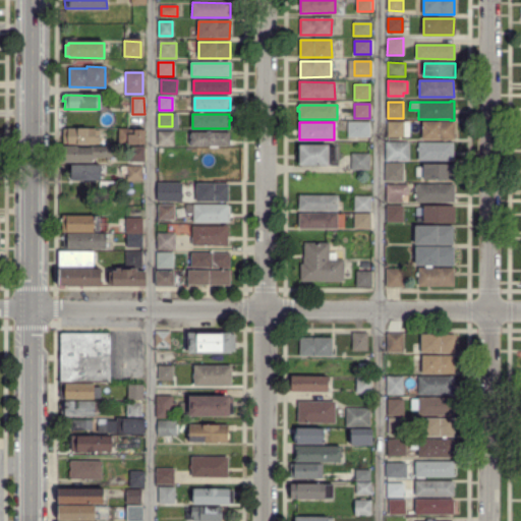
[(409,136),(387,136),(387,122),(409,122),(409,136)]
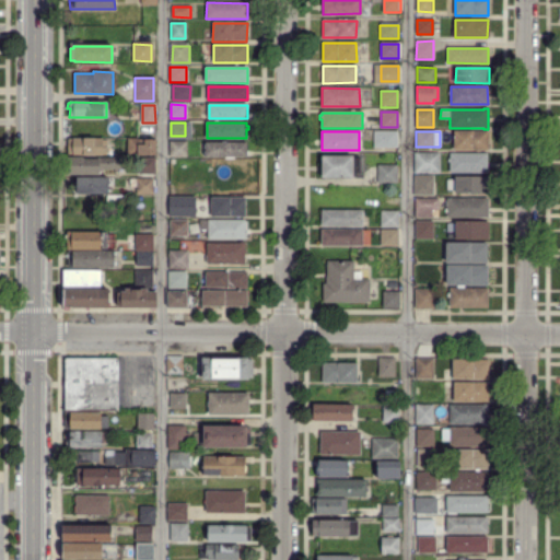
[(487,150),(454,150),(453,131),(487,131),(487,150)]
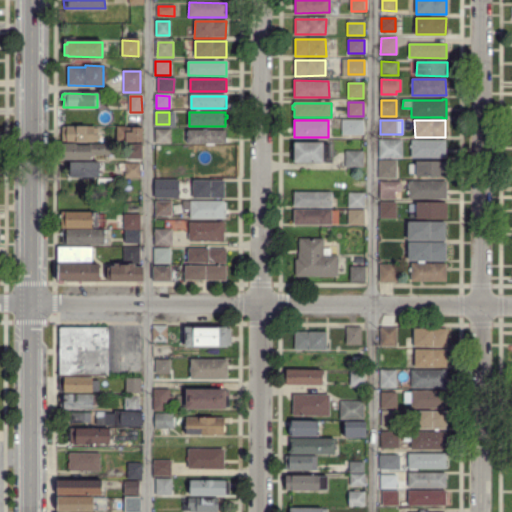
[(342,134),(342,121),(362,121),(362,134),(342,134)]
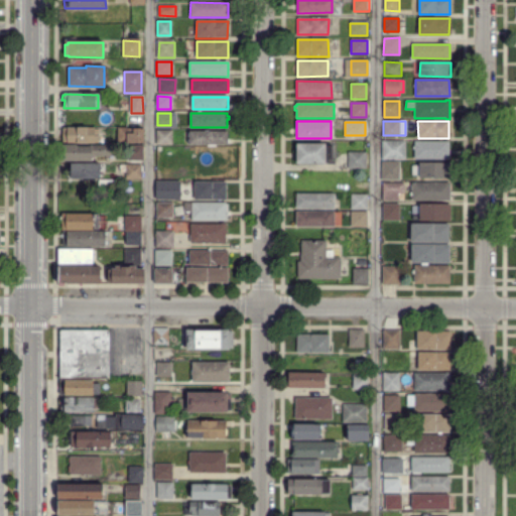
[(98,142),(63,142),(63,128),(94,129),(94,131),(99,131),(99,137),(98,137),(98,142)]
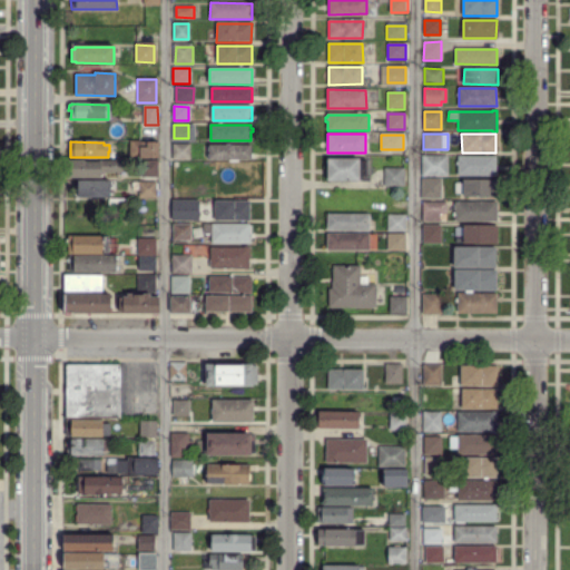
[(158,157),(130,157),(130,141),(158,141),(158,157)]
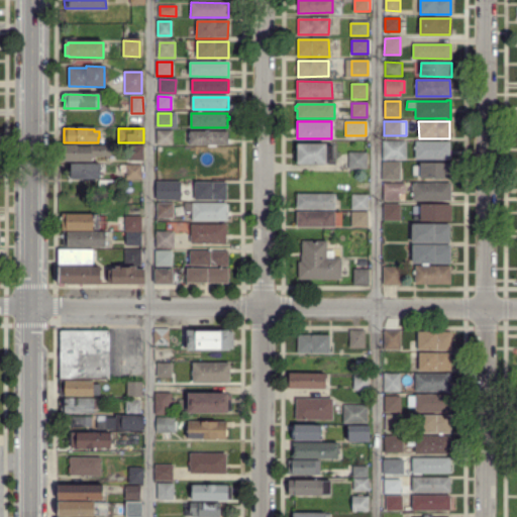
[(158,144),(158,131),(173,131),(173,144),(158,144)]
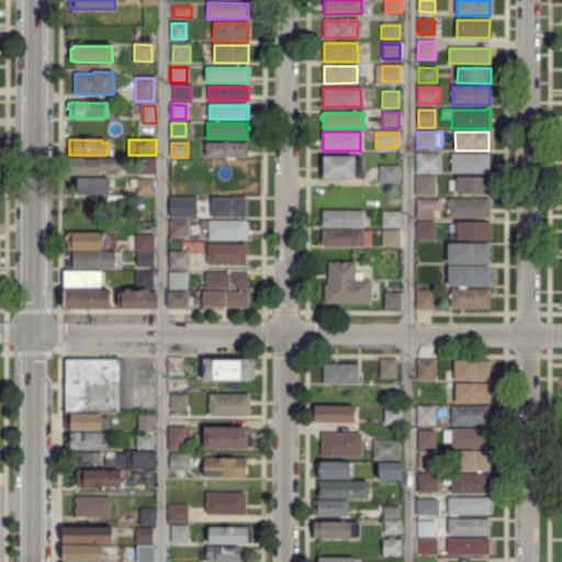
[(250,157),(247,157),(248,156),(205,156),(205,144),(248,144),(248,153),(250,153),(250,157)]
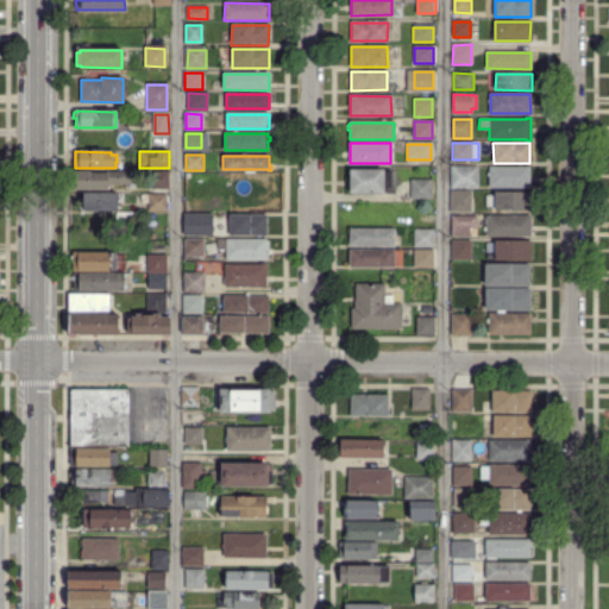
[(490,187),(490,167),(529,168),(529,187),(490,187)]
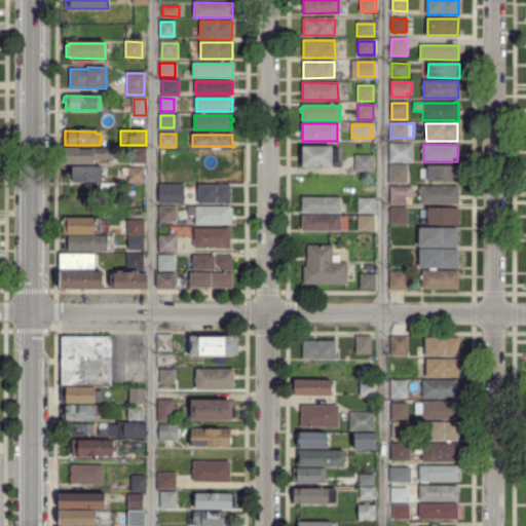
[(411,158),(391,158),(391,146),(411,146),(411,158)]
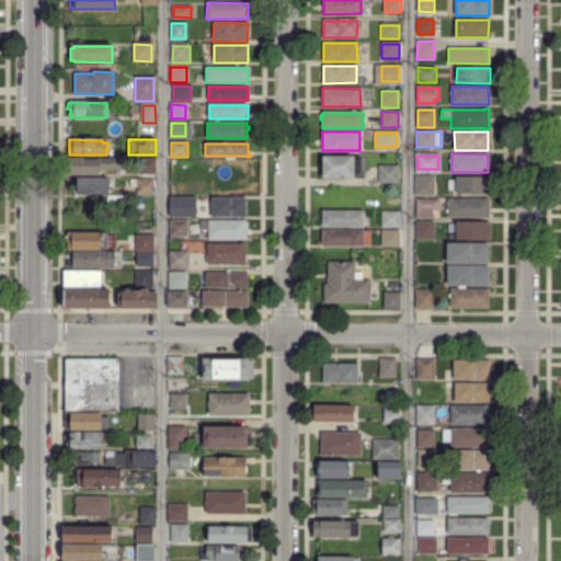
[(361,178),(322,178),(322,157),(352,158),(352,159),(361,159),(361,178)]
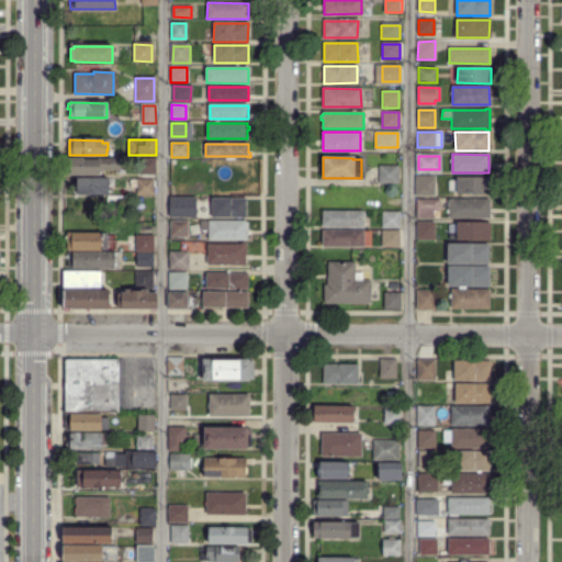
[(64,175),(64,159),(123,159),(123,170),(120,170),(120,173),(114,173),(114,170),(99,170),(99,175),(64,175)]
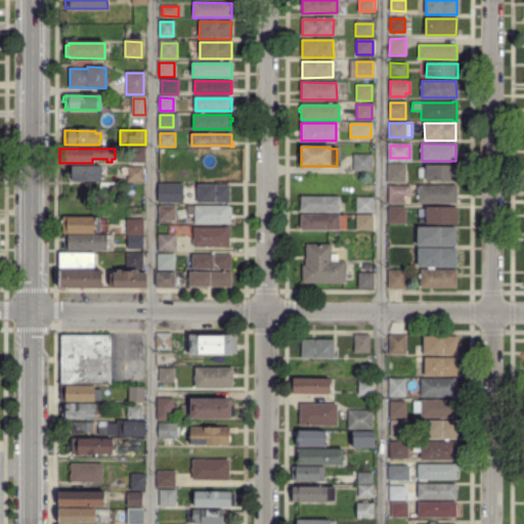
[(144,163),(131,163),(131,148),(145,148),(144,163)]
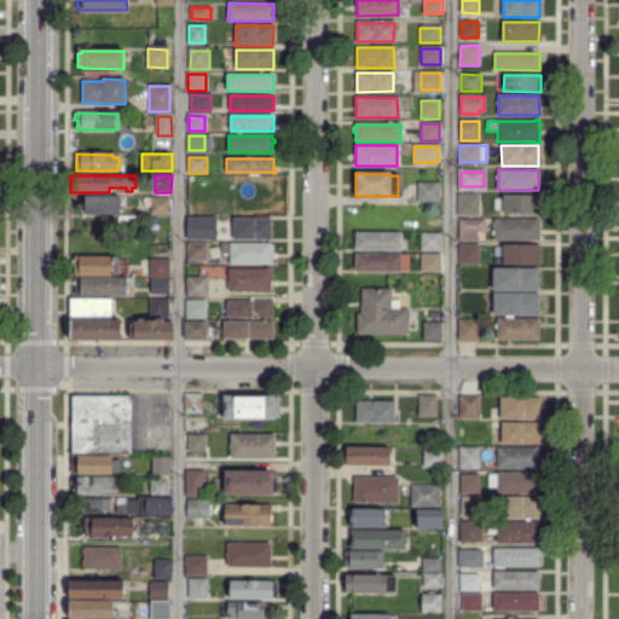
[(418,202),(418,185),(438,184),(438,202),(418,202)]
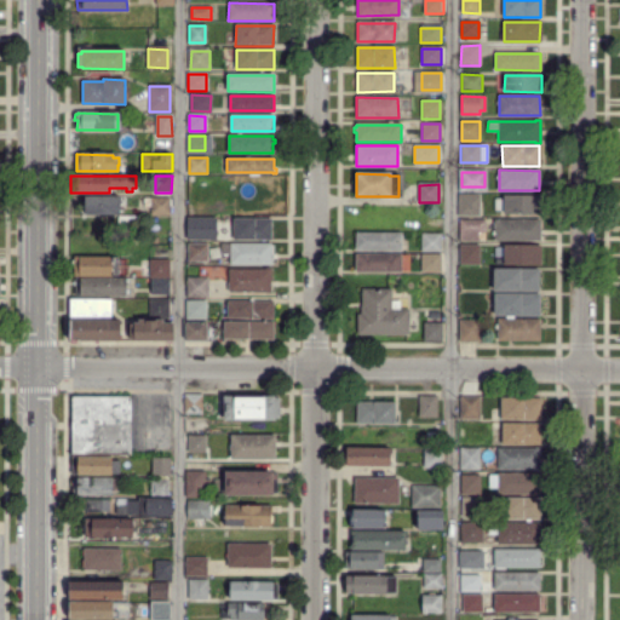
[(459,216),(459,196),(478,196),(478,214),(459,216)]
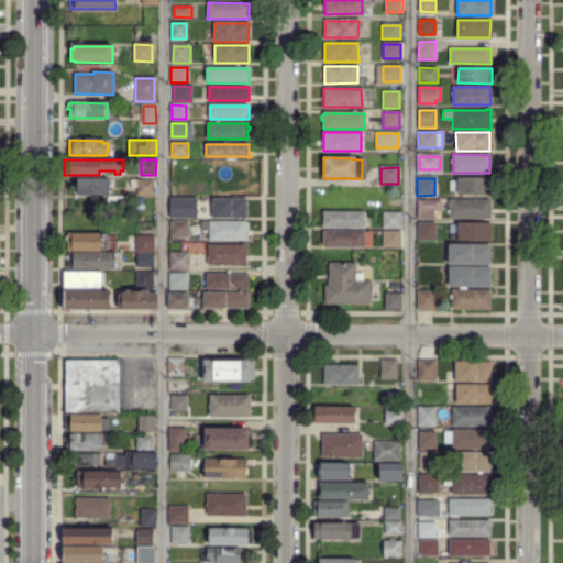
[(477,196),(472,196),(473,192),(450,192),(450,181),(457,181),(457,179),(490,178),(490,192),(477,192),(477,196)]
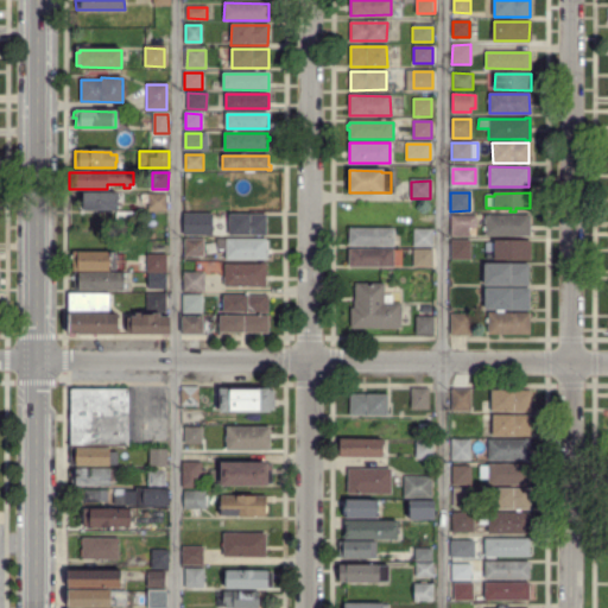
[(83,209),(83,194),(116,194),(116,209),(83,209)]
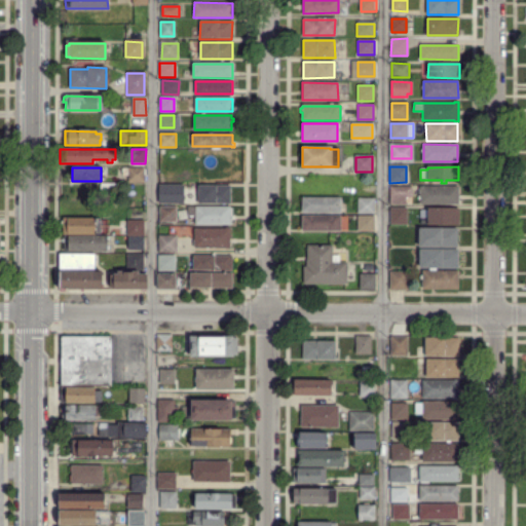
[(144,182),(128,182),(128,170),(144,170),(144,182)]
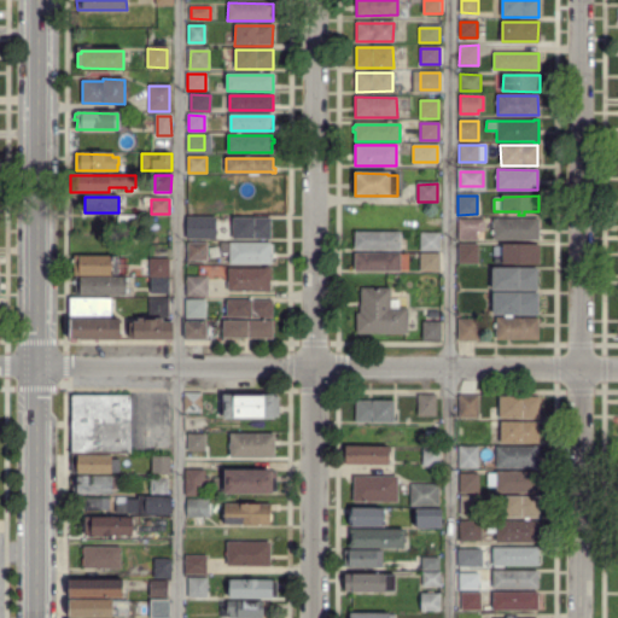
[(216,239),(186,238),(186,217),(216,219),(216,239)]
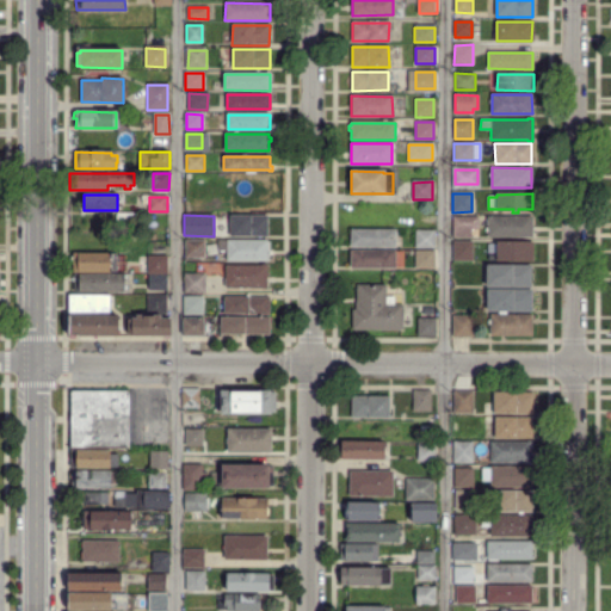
[(232,234),(230,216),(267,216),(267,234),(232,234)]
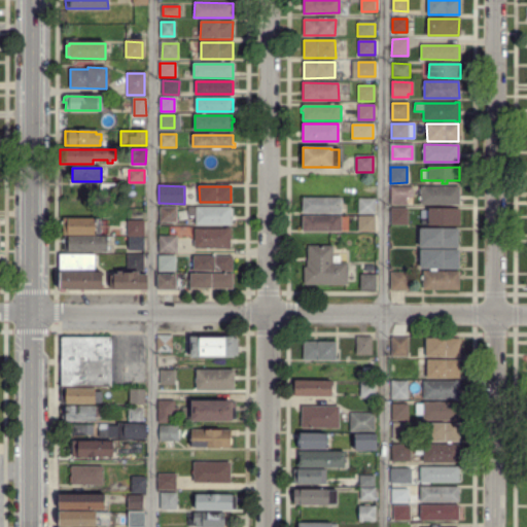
[(458,205),(420,204),(421,201),(419,201),(419,198),(421,198),(421,186),(458,187),(458,205)]
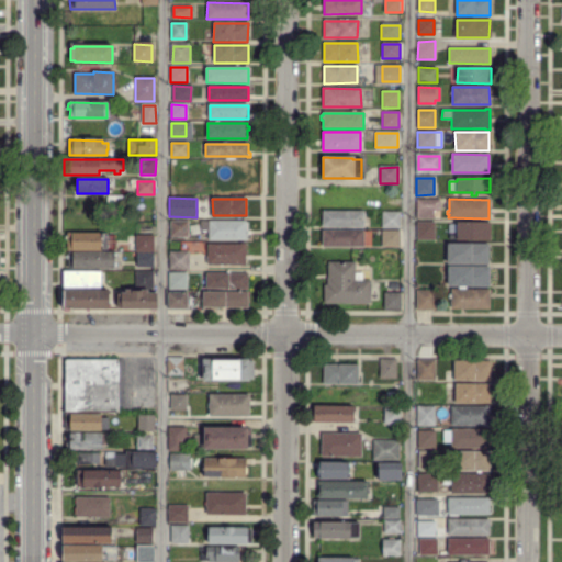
[(434,217),(417,217),(417,201),(440,201),(440,211),(434,210),(434,217)]
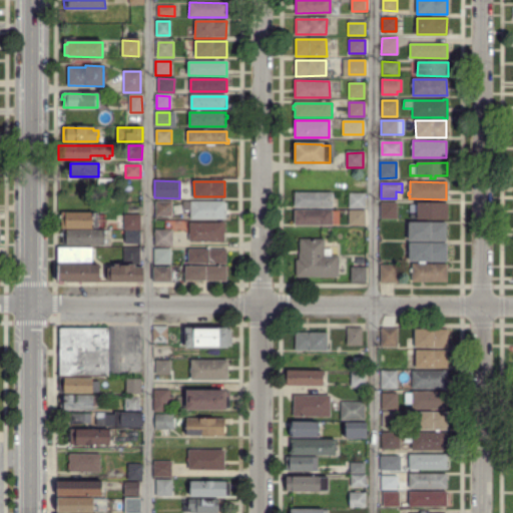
[(295,208),(295,193),(332,193),(332,208),(295,208)]
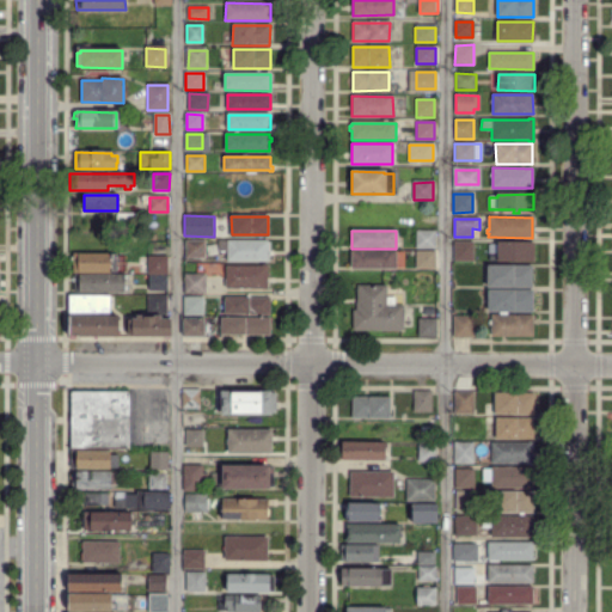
[(434,248),(416,248),(417,232),(434,232),(434,248)]
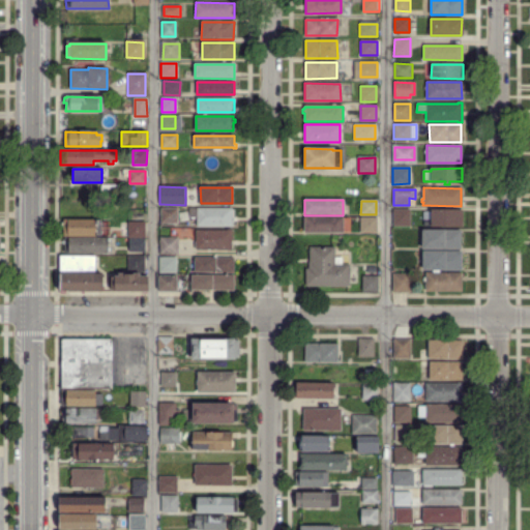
[(231,227),(197,226),(197,217),(189,217),(189,208),(231,209),(231,227)]
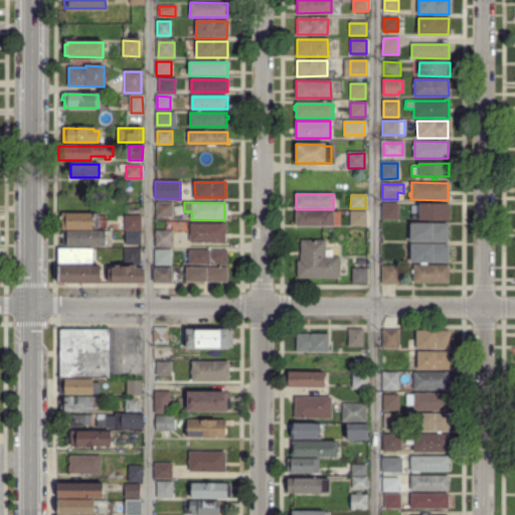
[(157,217),(157,204),(171,203),(171,216),(157,217)]
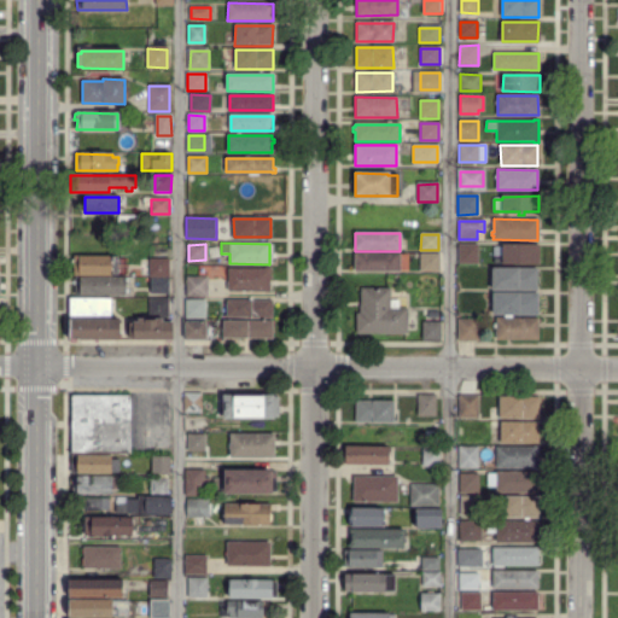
[(477,263),(460,263),(460,245),(477,245),(477,263)]
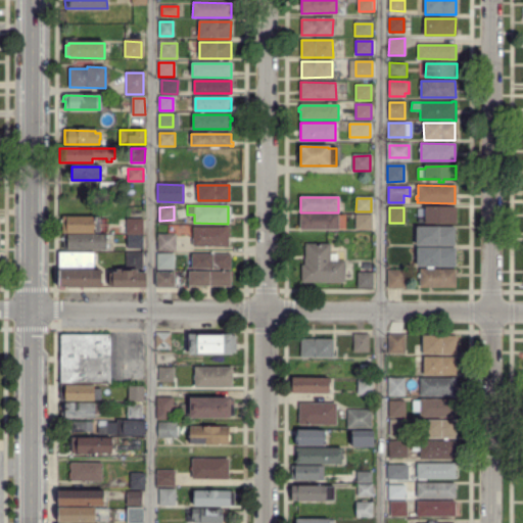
[(456,224),(425,223),(425,219),(419,219),(419,210),(425,210),(425,208),(456,208),(456,224)]
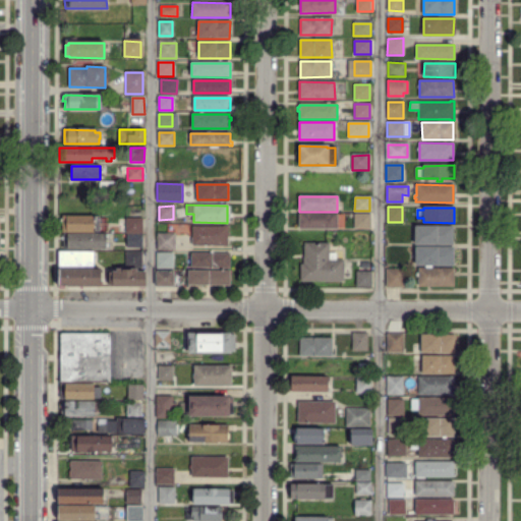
[(299,229),(299,215),(337,215),(337,229),(299,229)]
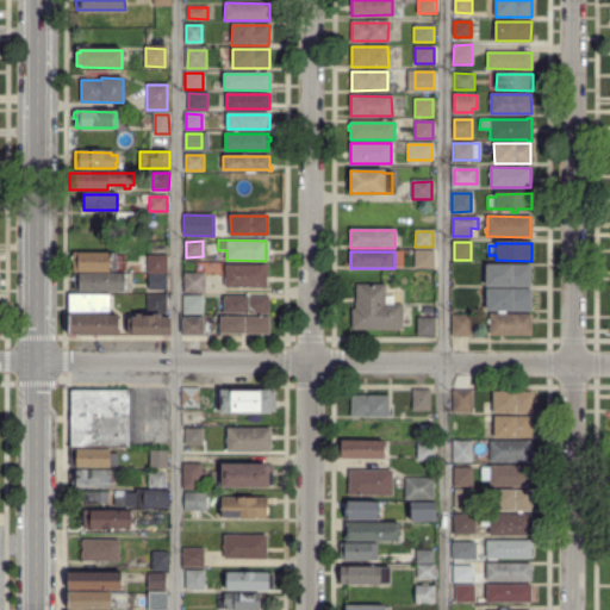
[(415,267),(415,251),(433,251),(433,267),(415,267)]
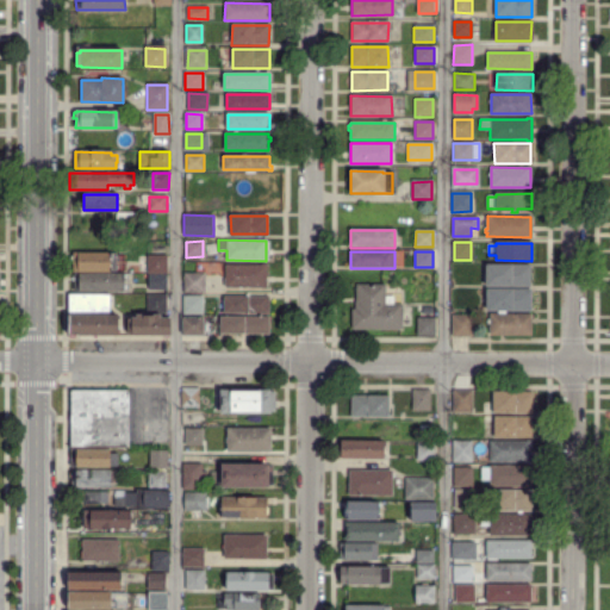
[(116,272),(73,272),(73,261),(70,261),(70,257),(73,257),(73,253),(116,253),(116,272)]
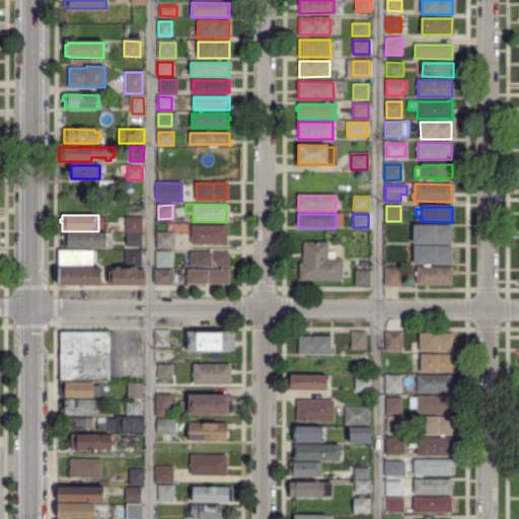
[(141,233),(126,232),(126,218),(141,218),(141,233)]
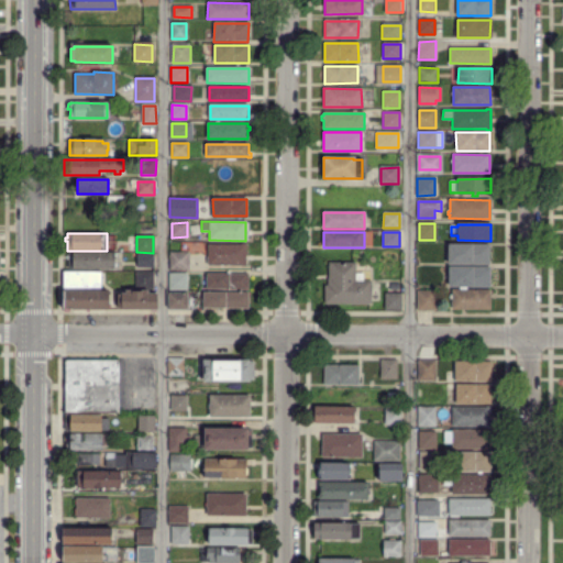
[(208,265),(208,244),(245,245),(245,265),(208,265)]
